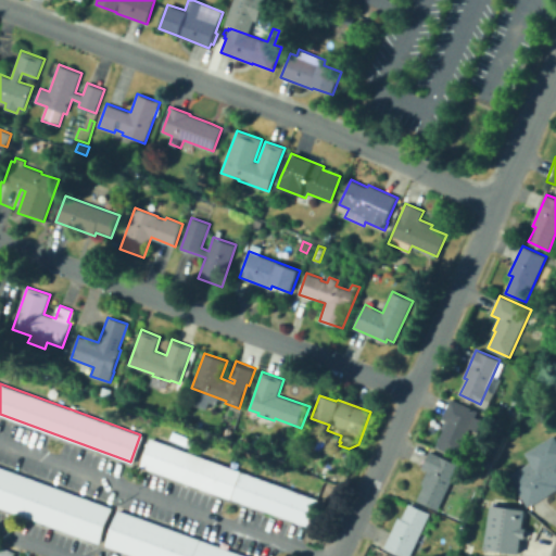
[(458,456),(437,447),(449,421),(442,419),(452,400),(479,412),(458,456)]
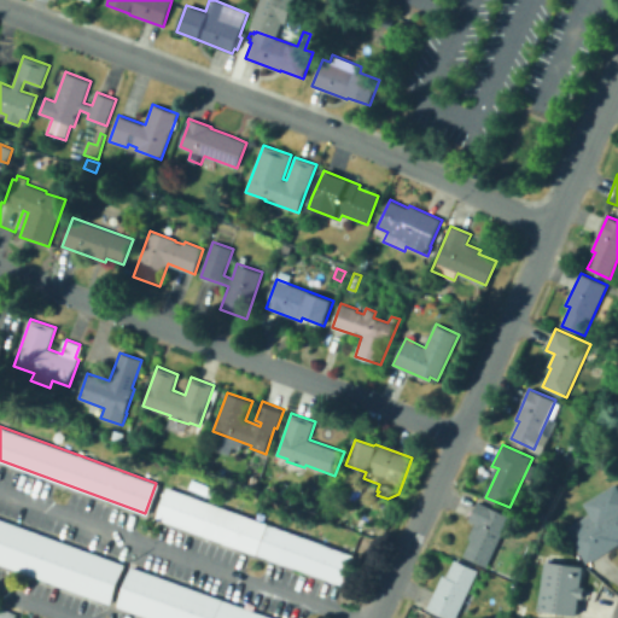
[(617,544),(588,564),(569,530),(593,514),(586,503),(617,484),(617,544)]
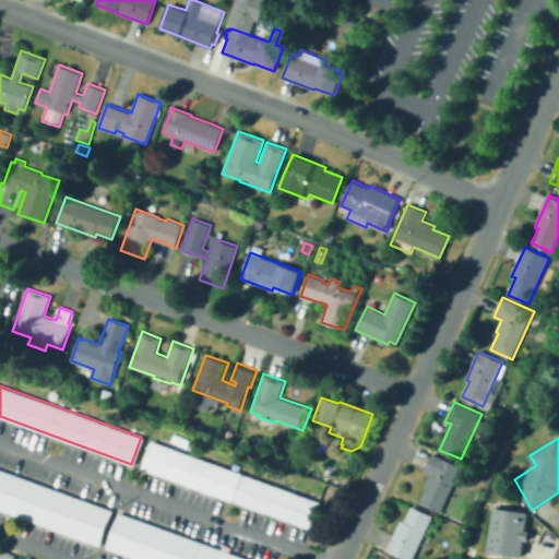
[(140,466),(150,439),(318,500),(308,527),(140,466)]
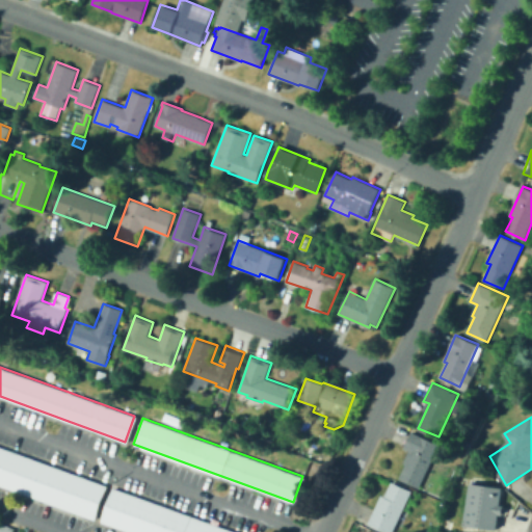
[(441,445),(420,487),(400,478),(406,464),(404,462),(409,451),(404,448),(411,431),(441,445)]
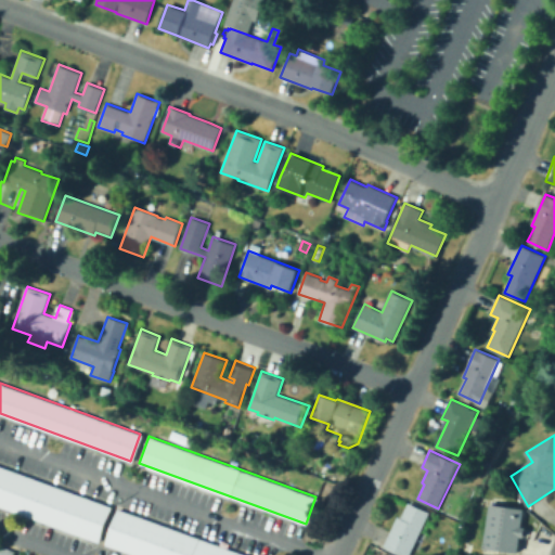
[(0,504),(0,465),(111,506),(98,541),(0,504)]
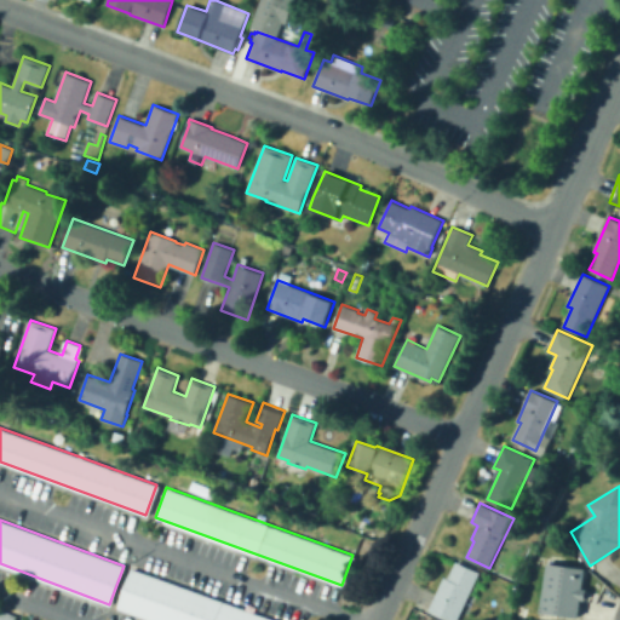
[(458,619),(448,619),(429,610),(445,578),(448,579),(457,562),(481,573),(458,619)]
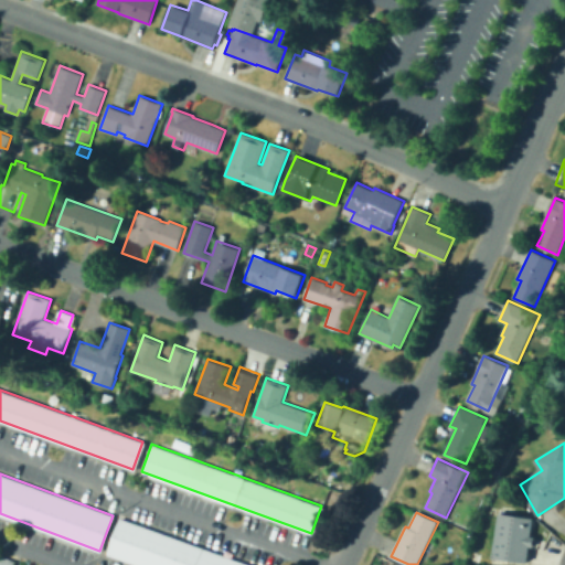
[(490,523),(483,520),(487,513),(493,516),(490,523)]
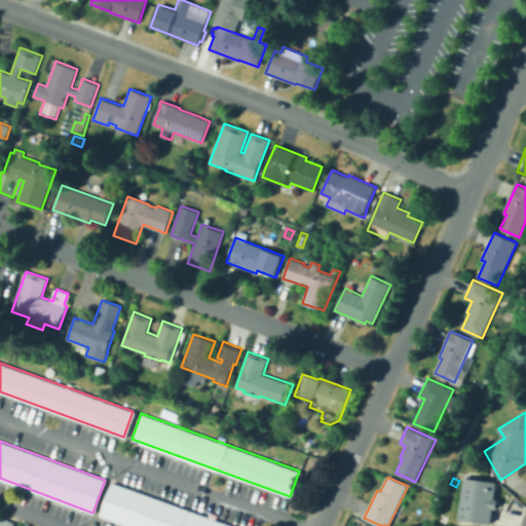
[(466,478),(477,480),(477,479),(499,482),(493,524),(470,521),(473,500),(463,499),(466,478)]
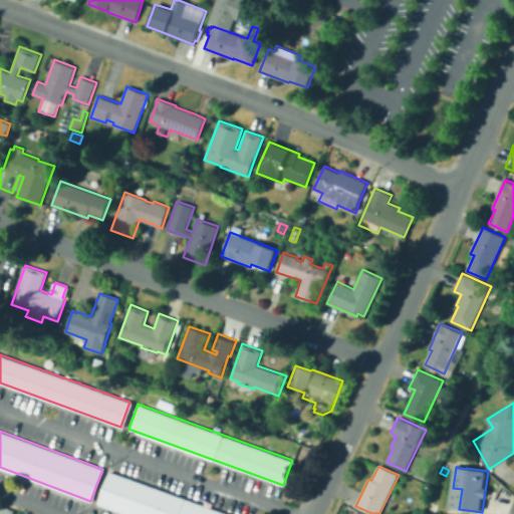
[(125,513),(95,503),(107,471),(228,513),(125,513)]
